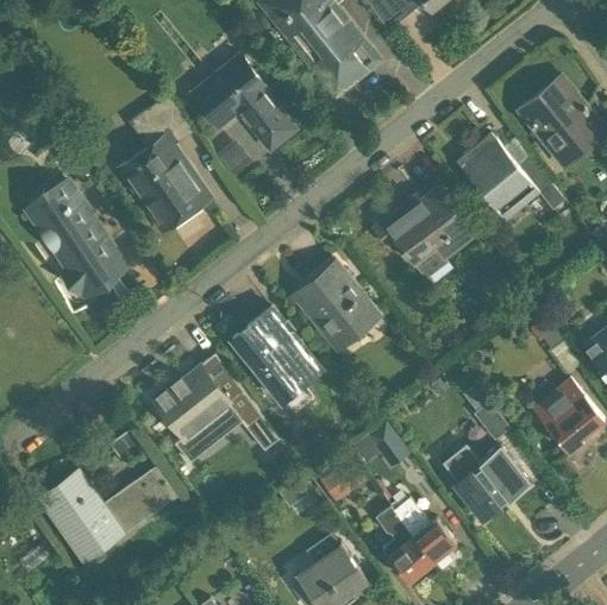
[(263,0),(258,5),(276,27),(333,98),(364,73),(355,61),(368,50),(333,7),(340,1),(338,0),(263,0)]
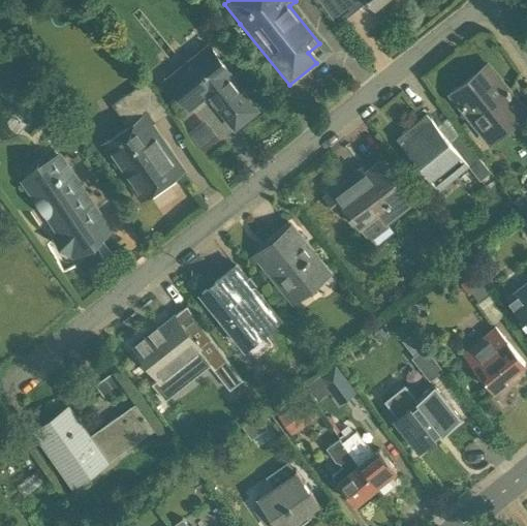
[(315,0),(333,24),(347,11),(361,0),(362,0),(372,12),(388,0),(315,0)]
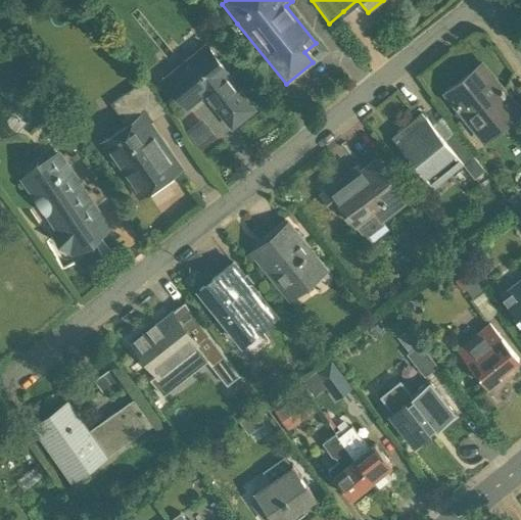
[(186,109),(203,96),(230,129),(252,111),(225,78),(227,76),(206,46),(163,81),(186,109)]
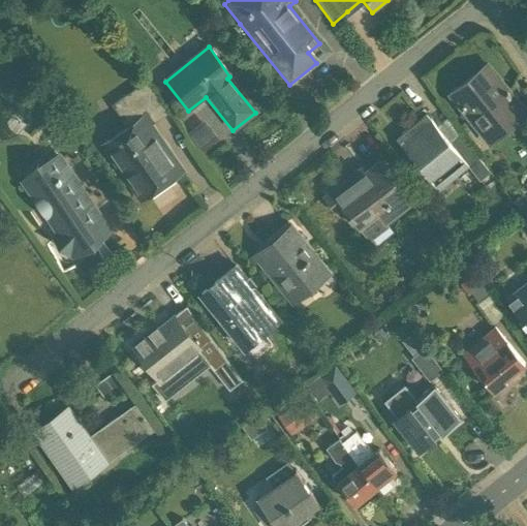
[(482,70),(448,97),(488,145),(524,115),(496,81),(492,84),(482,70)]
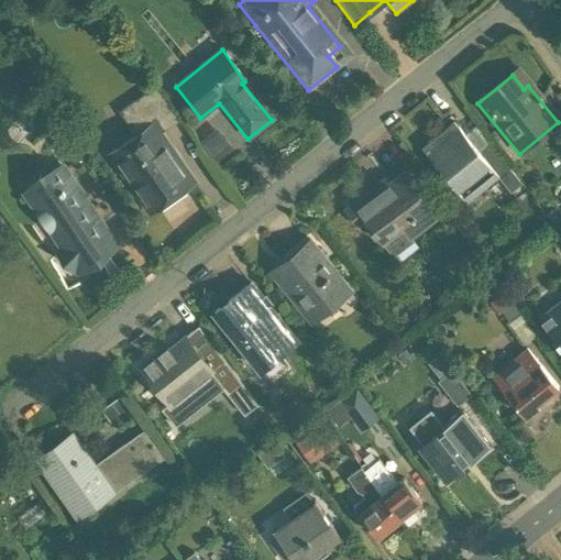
[(114,152),(108,157),(120,175),(147,215),(191,185),(156,134),(177,121),(154,88),(117,114),(133,139),(114,152)]
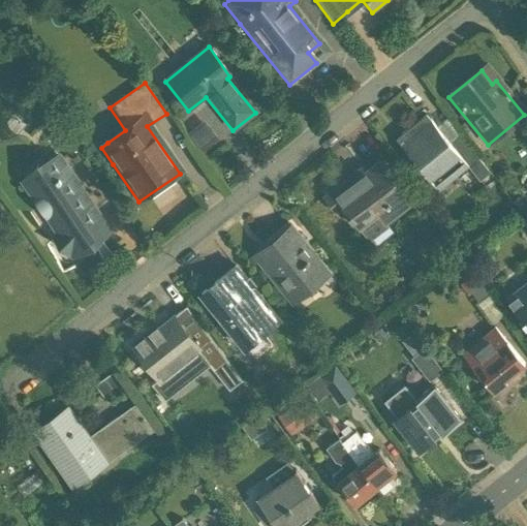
[(457,136),(447,145),(425,116),(400,136),(404,142),(399,147),(436,193),(466,168),(478,184),(488,176),(457,136)]
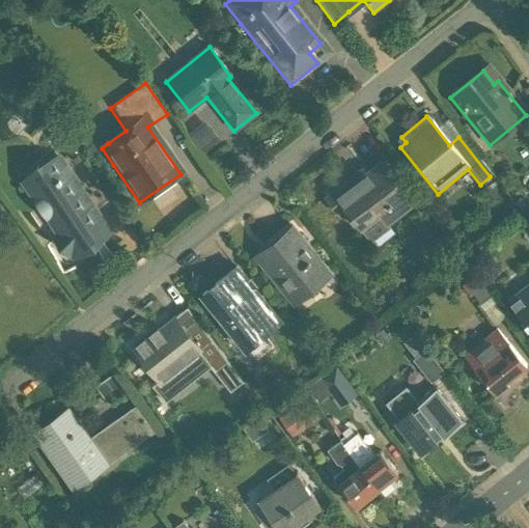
[(84,160),(65,172),(56,159),(22,183),(58,234),(53,240),(73,255),(87,245),(91,246),(95,242),(98,240),(100,238),(104,233),(107,231),(93,212),(112,199),(84,160)]
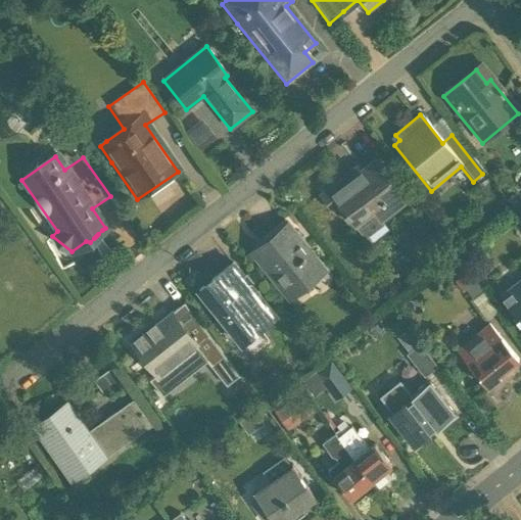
[(342,177),(319,196),(331,213),(338,206),(354,227),(372,213),(379,222),(391,211),(406,200),(373,160),(346,182),(342,177)]
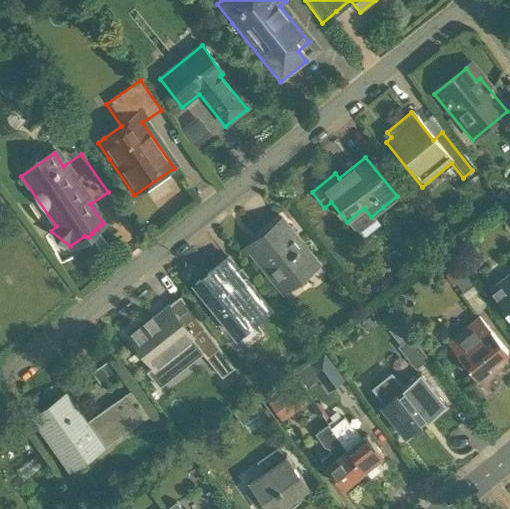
[(504,203),(499,207),(497,209),(507,222),(509,219),(509,188),(506,184),(496,192),(504,203)]
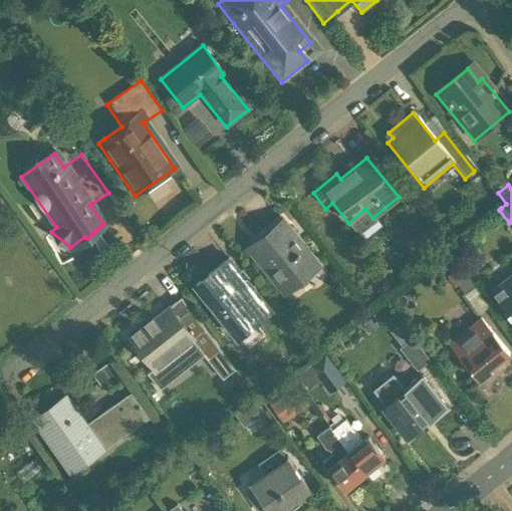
[(282,221),(246,250),(275,285),(283,279),(291,289),(316,268),(294,240),(296,239),(282,221)]
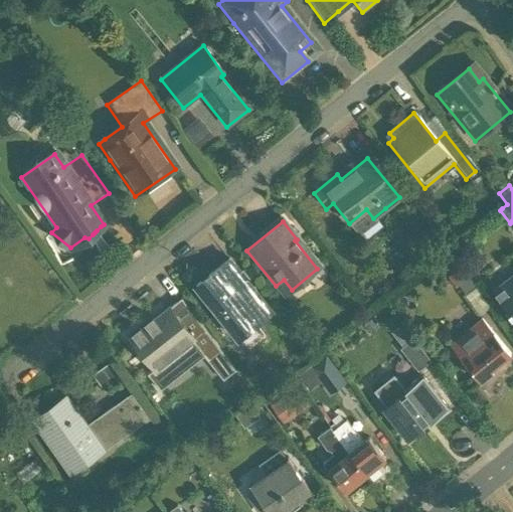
[(227,261),(194,287),(231,334),(246,322),(252,329),(271,314),(227,261)]
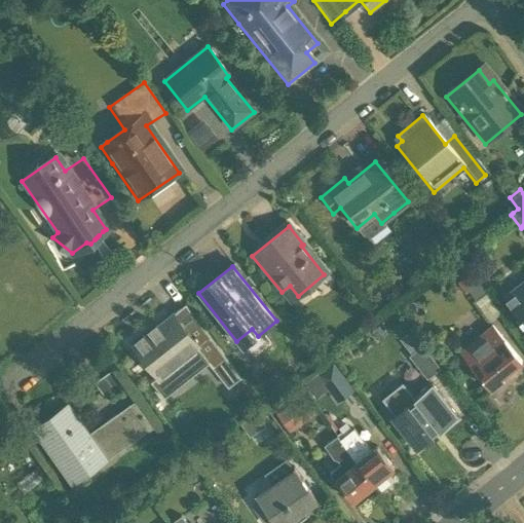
[(471,274),(459,283),(474,302),(473,303),(481,314),(494,305),(486,294),(485,295),(471,274)]
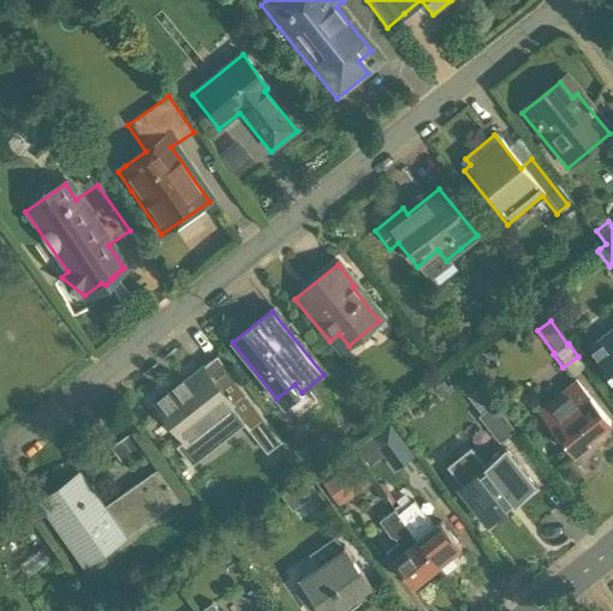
[(612,329),(587,349),(612,383),(612,329)]
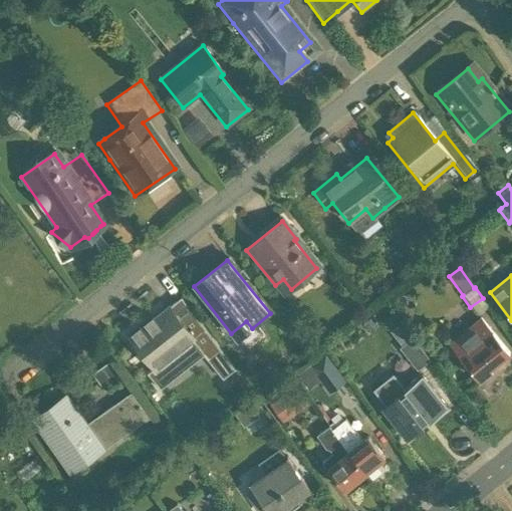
[(166,308),(129,338),(155,369),(147,375),(159,391),(183,372),(201,357),(206,362),(219,351),(189,312),(177,322),(173,316),(167,309),(166,308)]
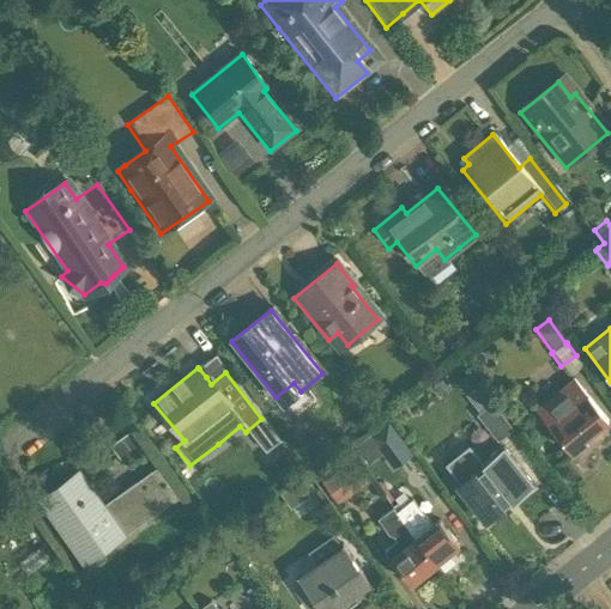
[(556,401),(538,416),(570,455),(575,456),(585,449),(585,444),(585,443),(584,442),(605,422),(585,397),(585,399),(575,387),(564,395),(556,401)]
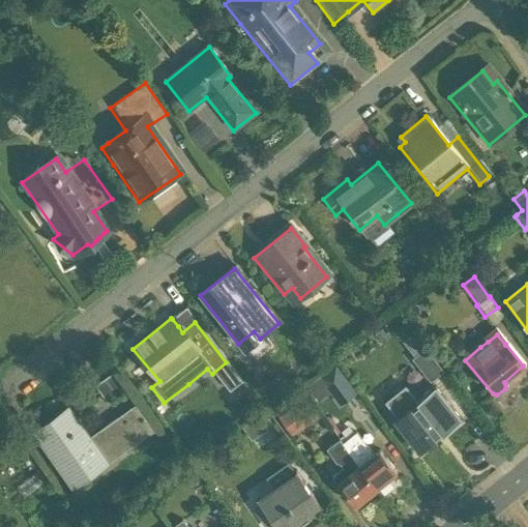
[(412,359),(423,351),(411,335),(401,344),(412,359)]
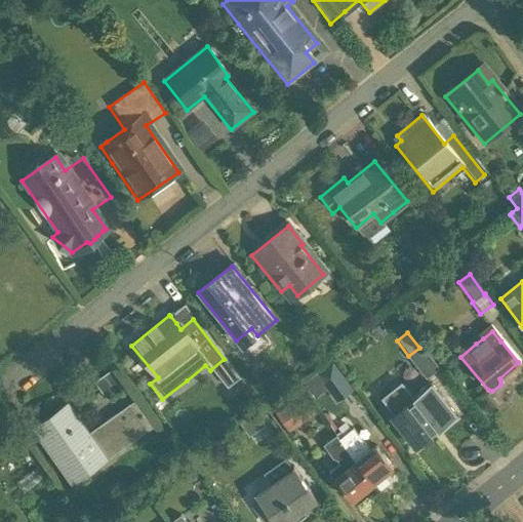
[(408,356),(406,358),(425,380),(438,370),(420,347),(419,348),(408,356)]
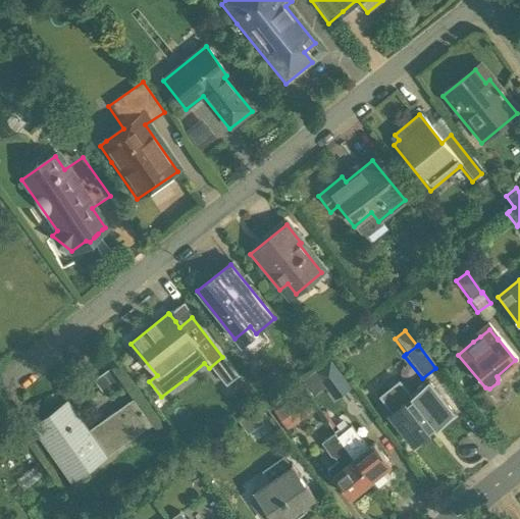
[(311,397),(323,387),(332,401),(348,390),(328,361),(300,381),(311,397)]
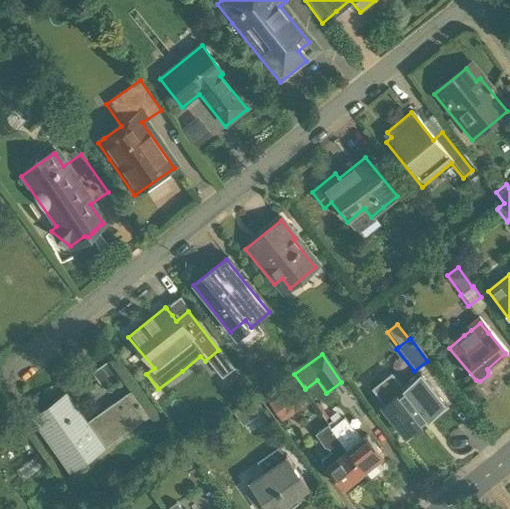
[(108,363),(90,376),(103,393),(121,381),(108,363)]
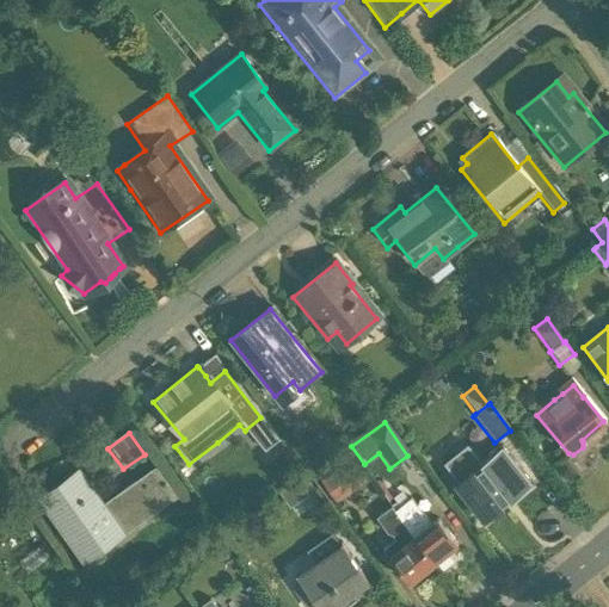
[(466,447),(443,465),(456,482),(459,484),(453,488),(480,521),(484,519),(486,521),(530,485),(499,447),(479,464),(466,447)]
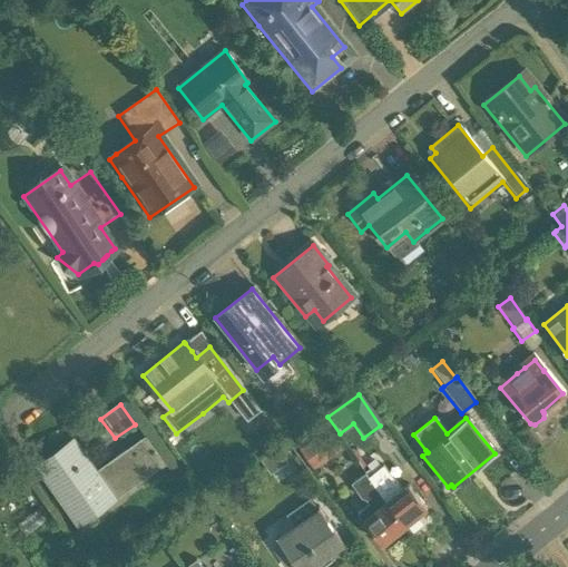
[(309,466),(335,447),(326,433),(300,452),(309,466)]
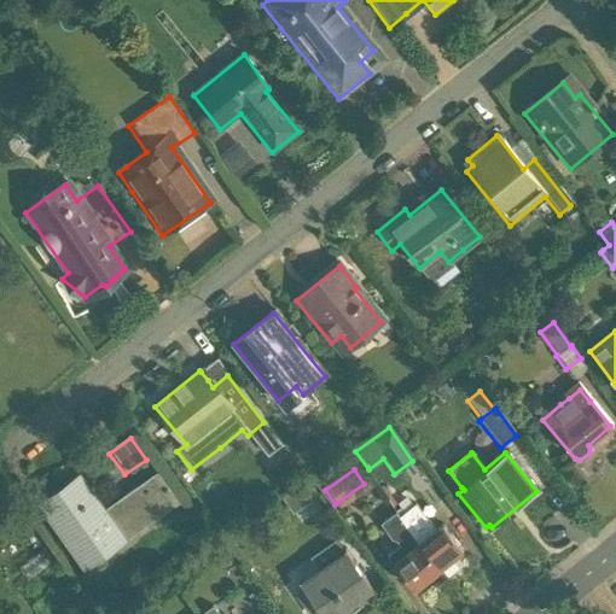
[(75,477),(38,504),(85,571),(178,504),(157,474),(156,475),(155,474),(102,513),(75,477)]
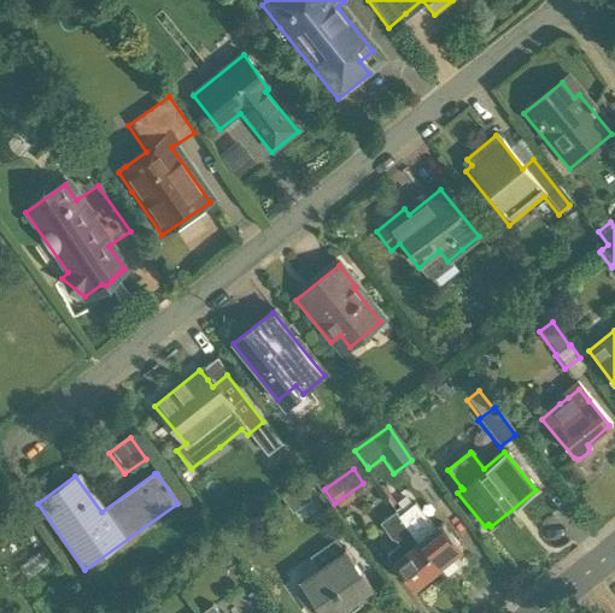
[(413,506),(396,518),(435,571),(461,550),(440,525),(434,530),(427,522),(413,506)]
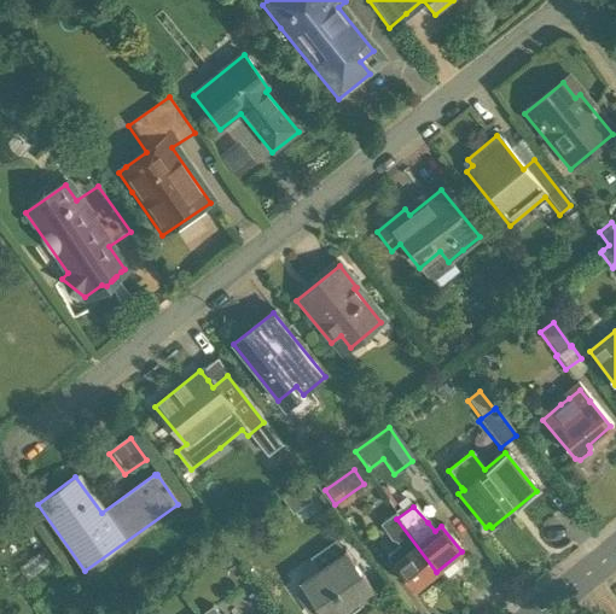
[(394,515),(381,525),(383,530),(393,542),(397,538),(402,545),(385,559),(412,591),(436,572),(396,519),(394,515)]
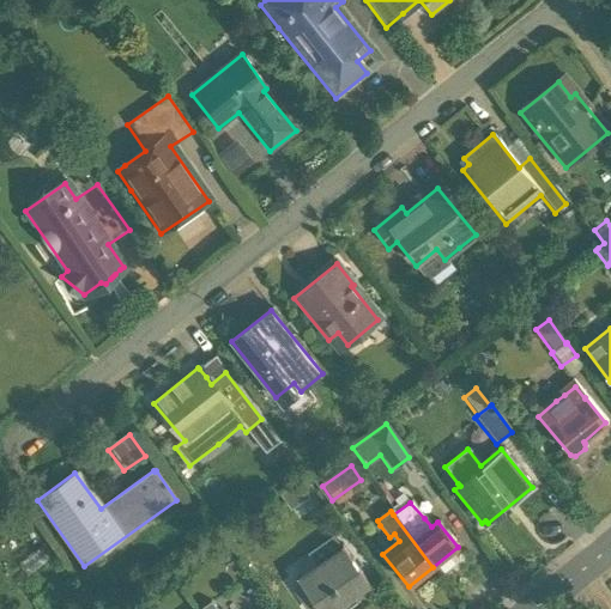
[(342,548),(296,580),(315,608),(333,608),(368,585),(342,548)]
